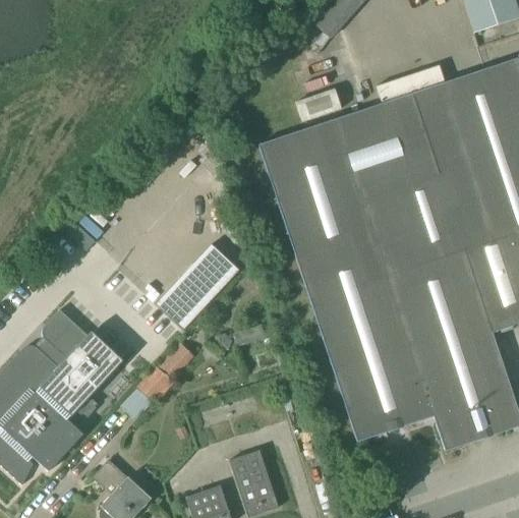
[(331,26),(353,0),(335,0),(321,17),(331,26)]
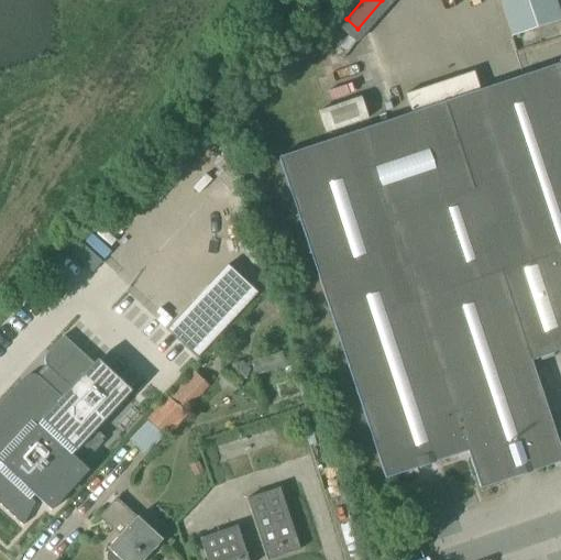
[(499,0),(512,35),(560,19),(560,7),(558,0),(499,0)]
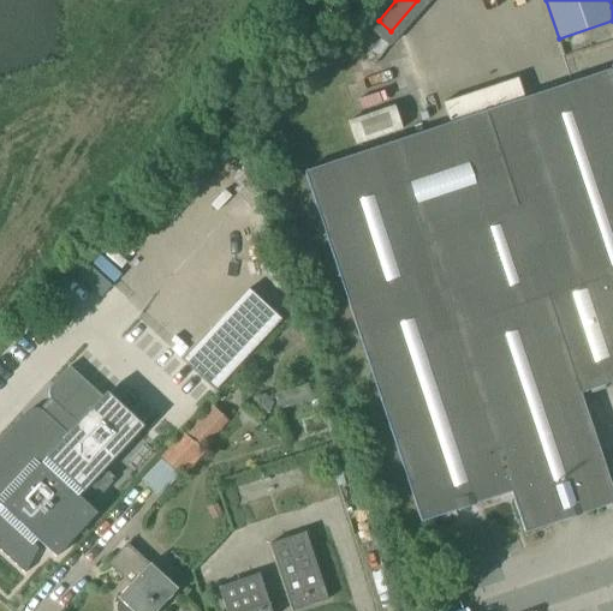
[(606,46),(612,43),(612,29),(602,33),(606,46)]
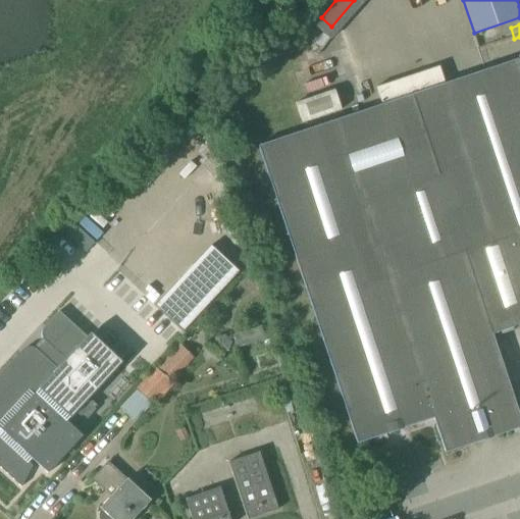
[(402,32),(375,38),(378,51),(405,45),(402,32)]
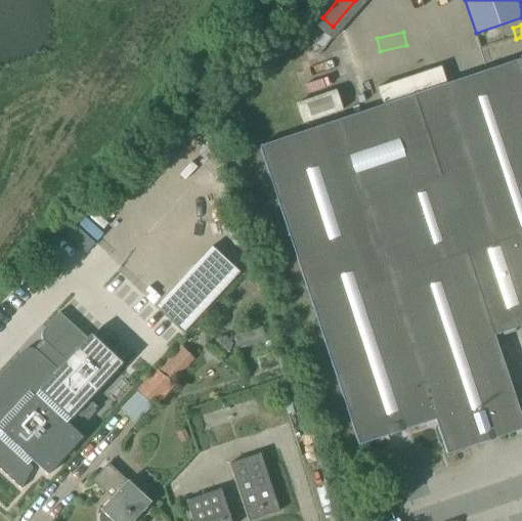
[(521,57),(448,82),(442,64),(379,86),(384,103),(260,144),(359,443),(436,418),(448,452),(521,428),(521,414),(495,334),(521,324),(521,57)]
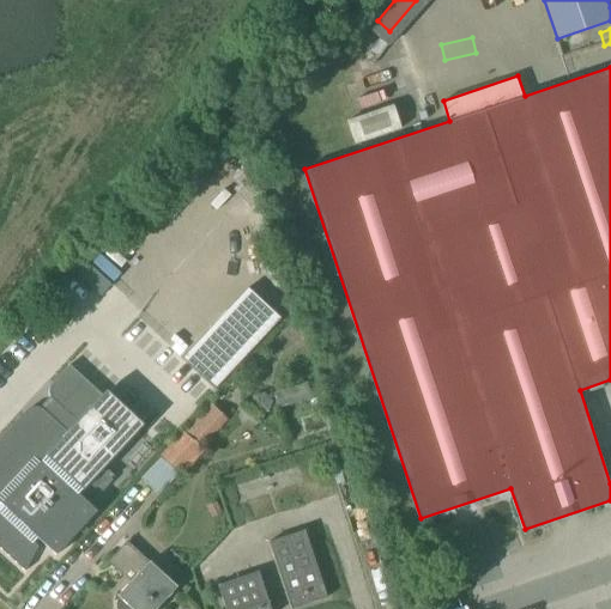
[(357,142),(403,127),(394,103),(349,119),(357,142)]
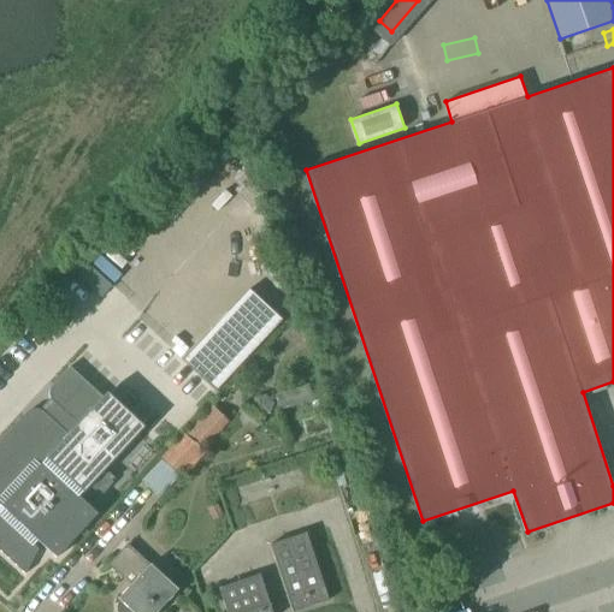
[(269,280),(278,260),(267,254),(257,274),(269,280)]
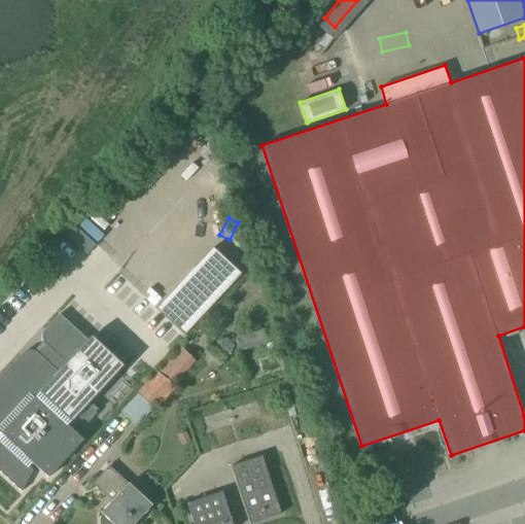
[(75,224),(66,235),(86,254),(96,244),(75,224)]
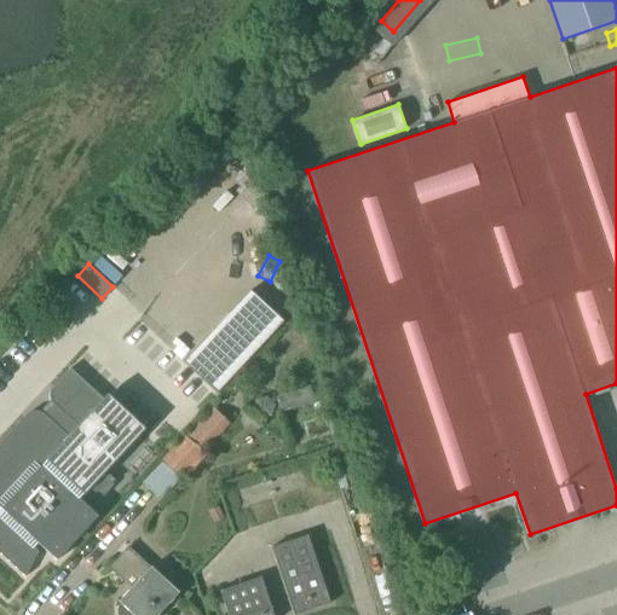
[(251,289),(184,360),(218,392),(284,320),(251,289)]
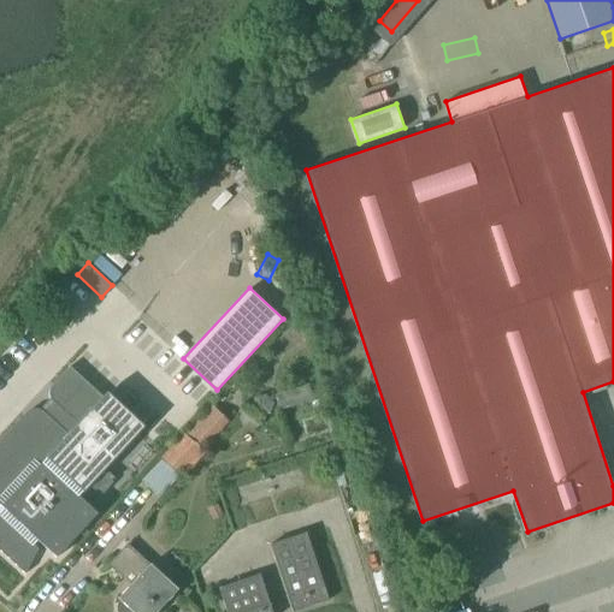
[(0,547),(27,572),(40,547),(35,544),(40,539),(58,556),(99,512),(80,495),(84,491),(88,494),(92,493),(112,480),(116,476),(108,469),(142,432),(141,431),(145,426),(107,391),(102,396),(70,366),(52,385),(51,386),(49,388),(49,390),(49,392),(49,394),(49,396),(51,398),(51,399),(52,400),(54,403),(46,413),(41,408),(34,408),(29,410),(0,441),(0,547)]
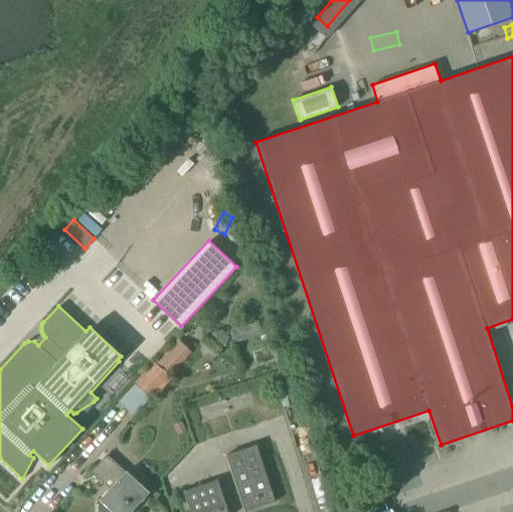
[(270,327),(240,334),(243,345),(273,338),(270,327)]
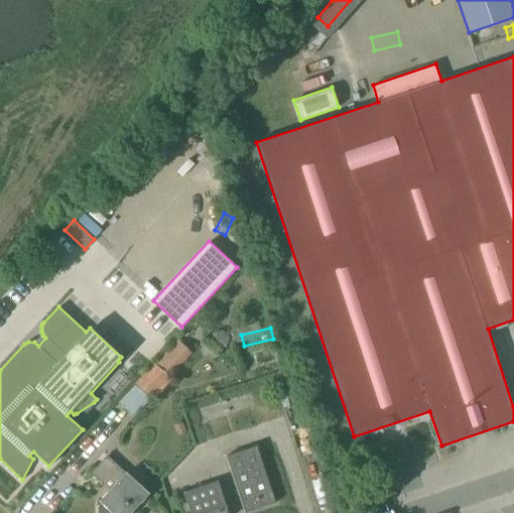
[(218,347),(228,346),(230,336),(223,329),(214,332),(211,341),(218,347)]
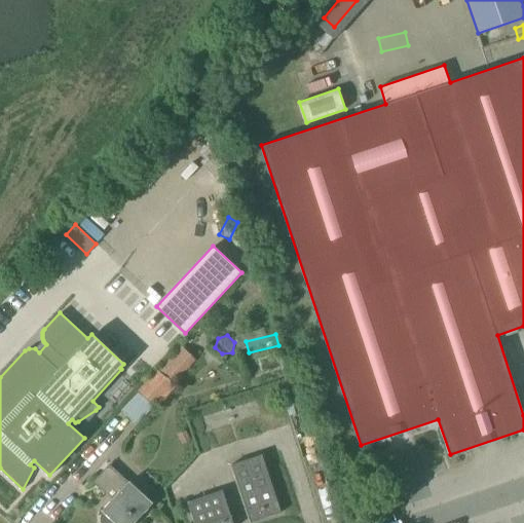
[(174,382),(197,359),(182,344),(159,369),(158,368),(138,390),(156,408),(177,385),(174,382)]
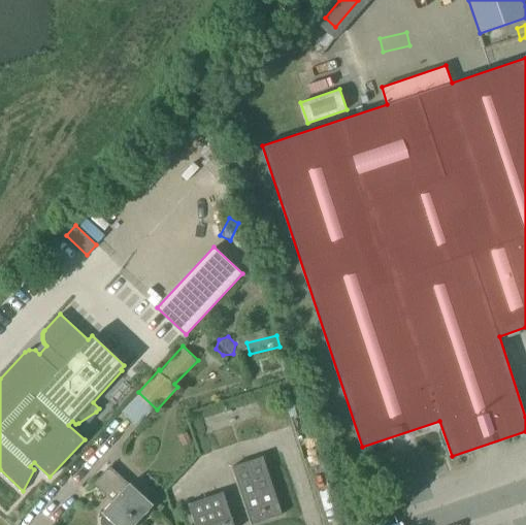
[(294,378),(282,381),(286,394),(294,391),(296,398),(300,397),(298,391),(298,390),(296,383),(294,378)]
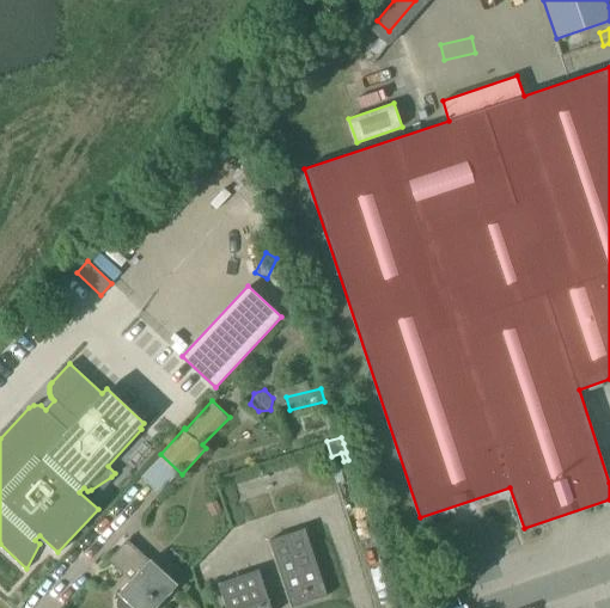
[(292,607),(328,595),(305,527),(269,539),(292,607)]
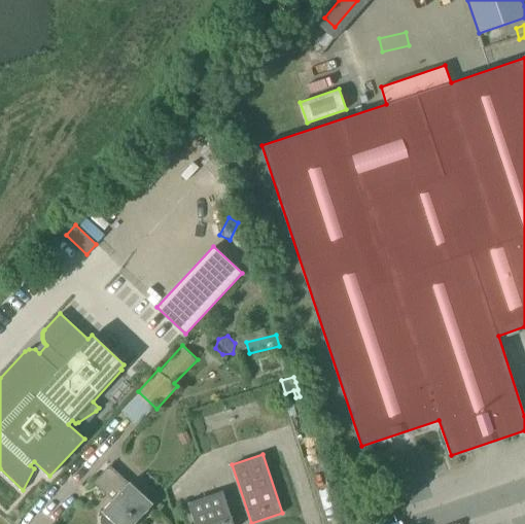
[(129,482),(110,464),(94,482),(113,499),(102,512),(105,514),(101,518),(102,522),(103,523),(134,523),(153,503),(130,482),(129,482)]
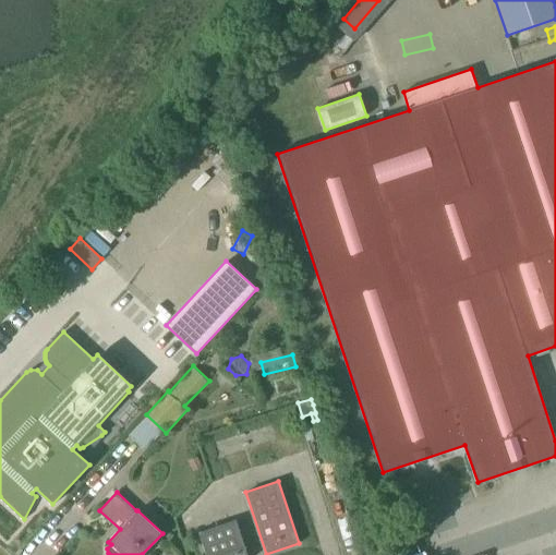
[(206,554),(248,554),(237,519),(200,531),(206,554)]
